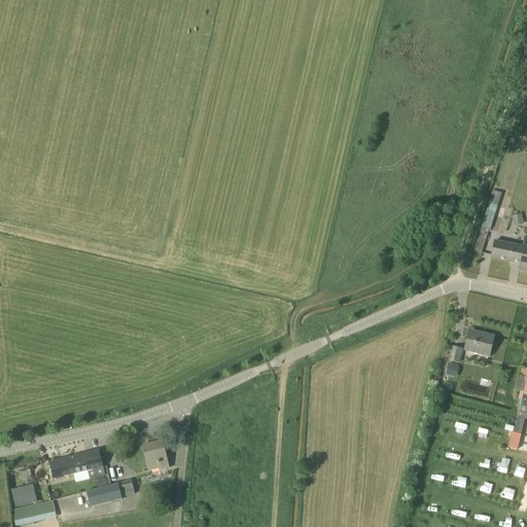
[(481,253),(501,194),(493,190),(482,227),(473,251),(481,253)]
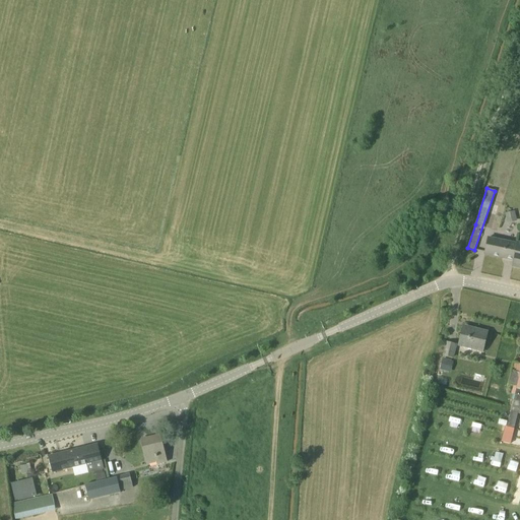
[(514,210),(505,213),(507,223),(517,220),(514,210)]
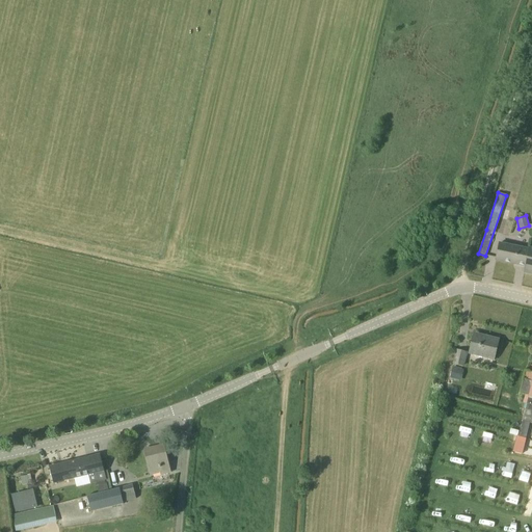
[(525,266),(529,249),(499,243),(496,260),(525,266)]
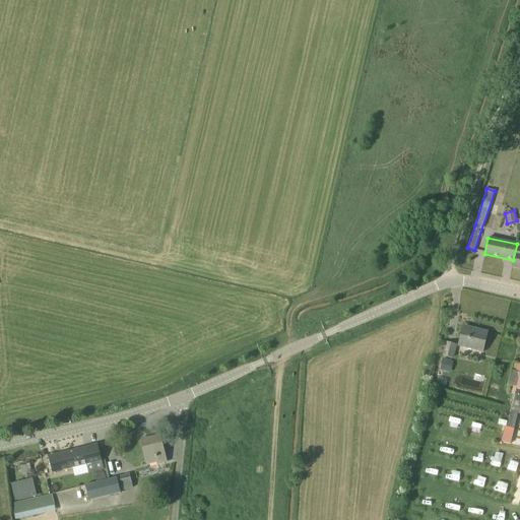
[(458,345),(482,351),(488,332),(476,329),(475,332),(462,329),(458,345)]
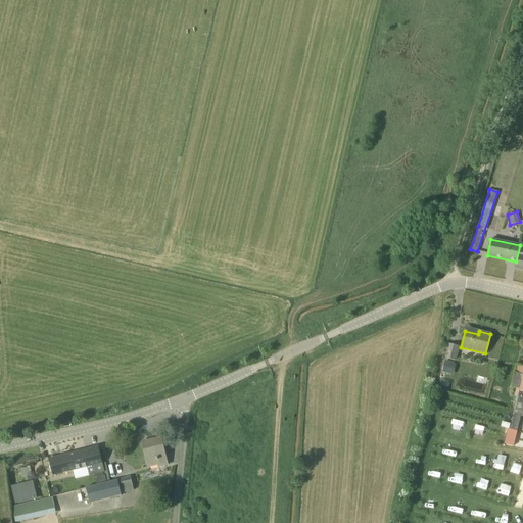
[(455,360),(459,346),(449,344),(446,358),(455,360)]
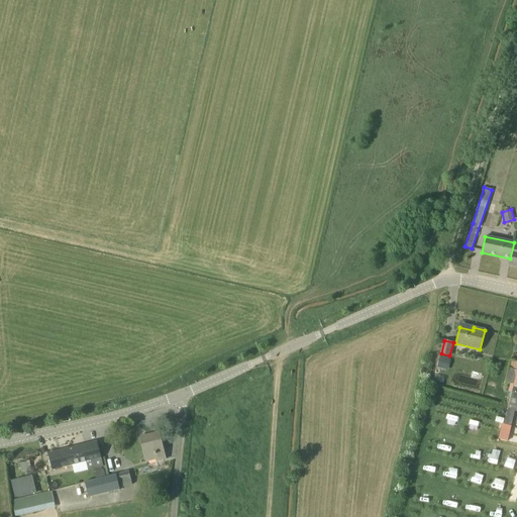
[(437,368),(448,371),(451,359),(440,356),(437,368)]
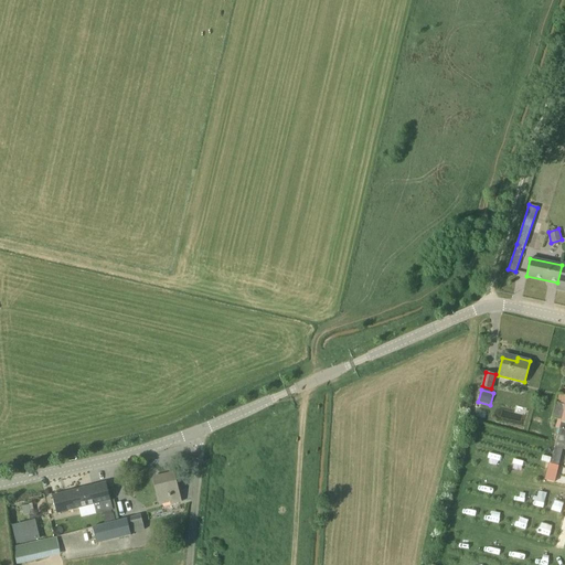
[(564,395),(558,394),(556,403),(552,417),(562,420),(551,464),(558,466),(563,449),(564,449),(564,395)]
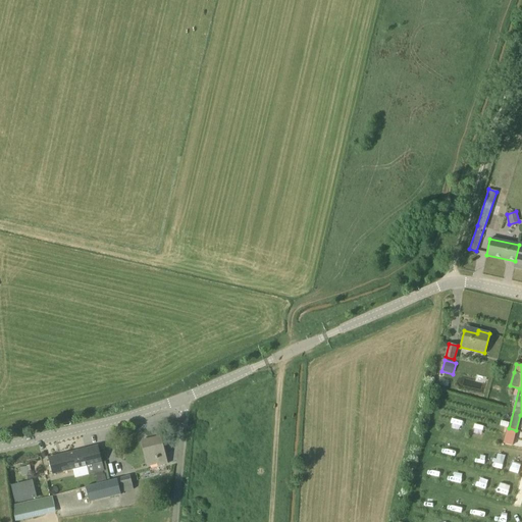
[(158,463),(158,466),(167,464),(160,436),(148,439),(149,442),(143,444),(148,466),(158,463)]
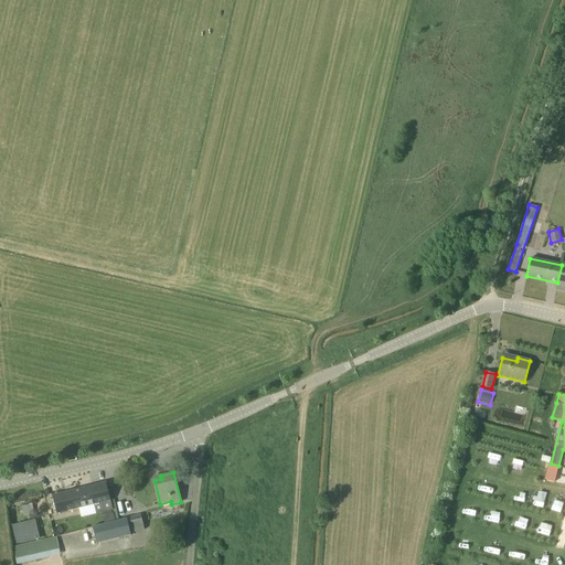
[(107,482),(53,496),(56,513),(110,500),(107,482)]
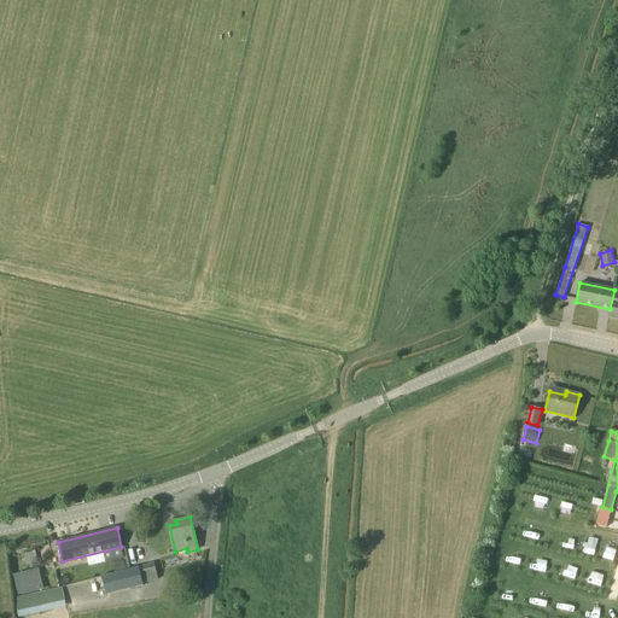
[(144,583),(158,579),(153,564),(101,577),(106,595),(144,586),(144,583)]
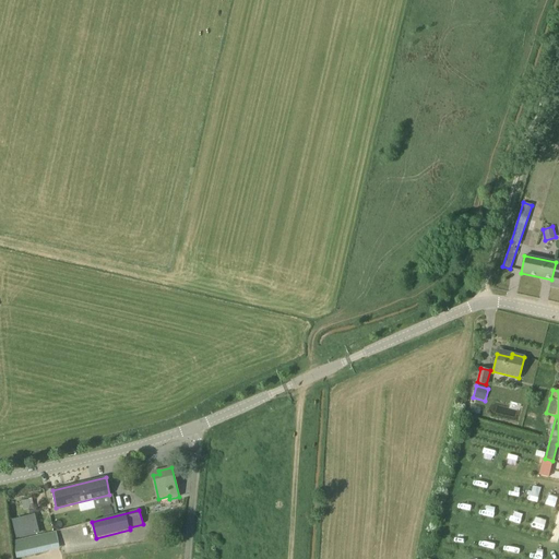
[(509,522),(519,522),(520,512),(510,512),(509,522)]
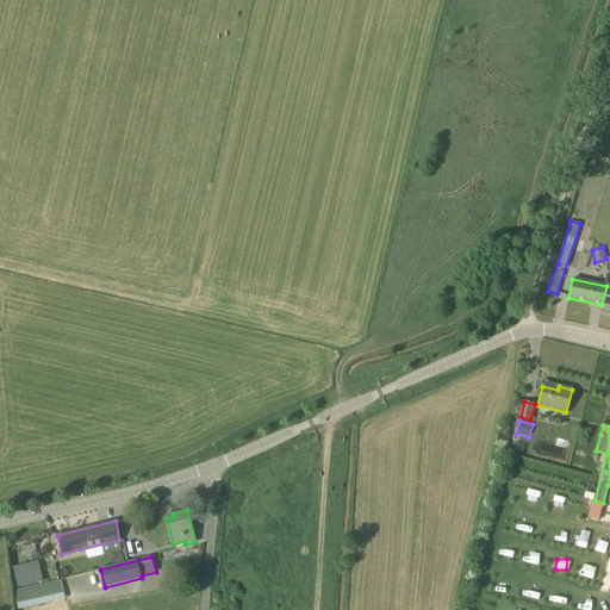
[(38,561),(13,567),(18,587),(44,582),(38,561)]
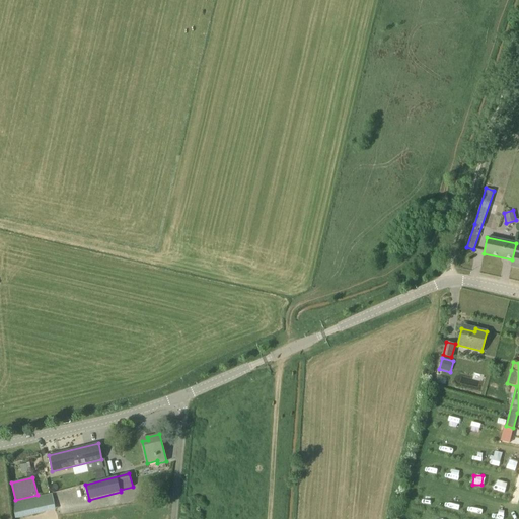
[(15,518),(40,512),(36,497),(12,503),(15,518)]
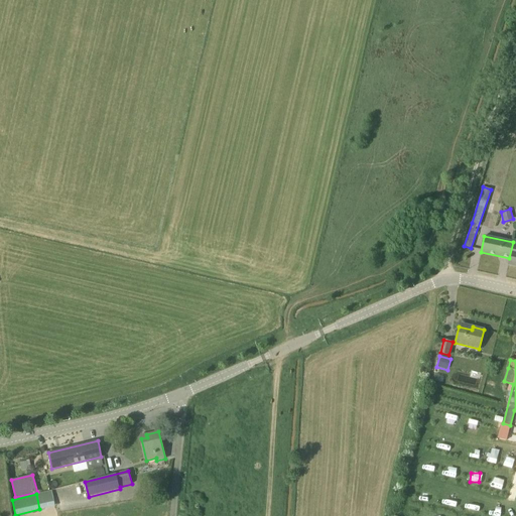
[(444,506),(453,508),(455,500),(446,498),(444,506)]
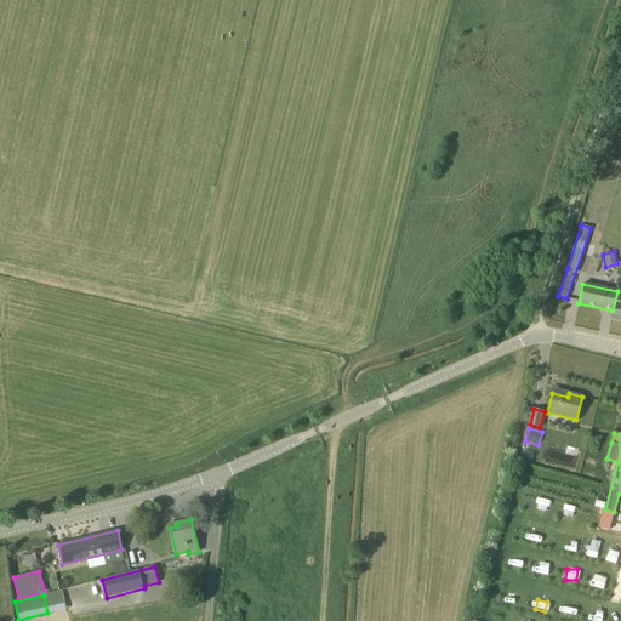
[(562,617),(571,620),(575,610),(565,607),(562,617)]
